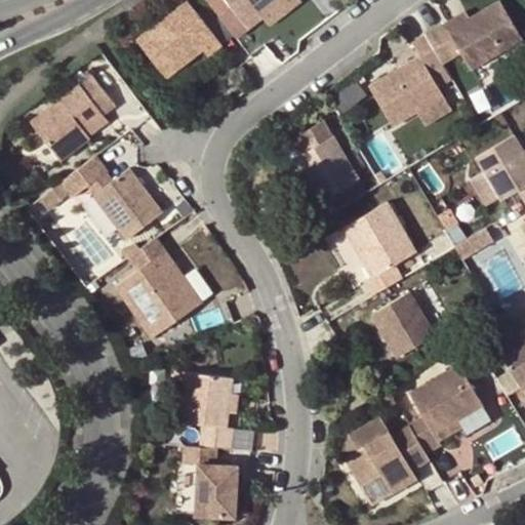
[(220,42),(188,0),(182,0),(134,36),(164,75),(201,46),(205,53),(220,42)]
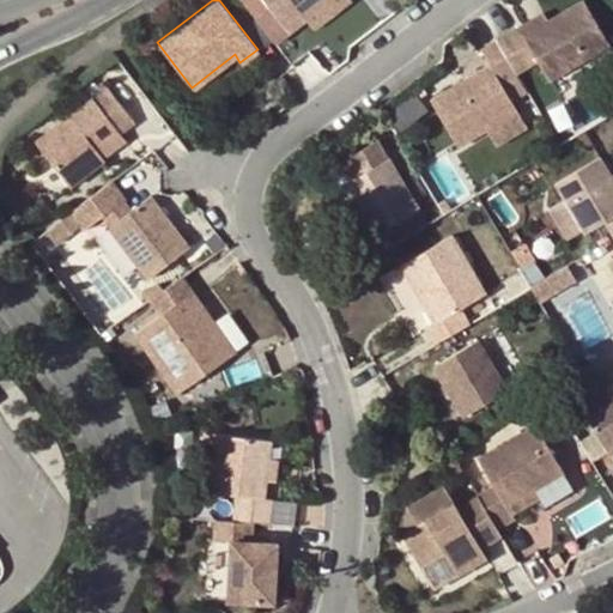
[(263,0),(289,30),(304,18),(301,13),(316,0),(263,0)]
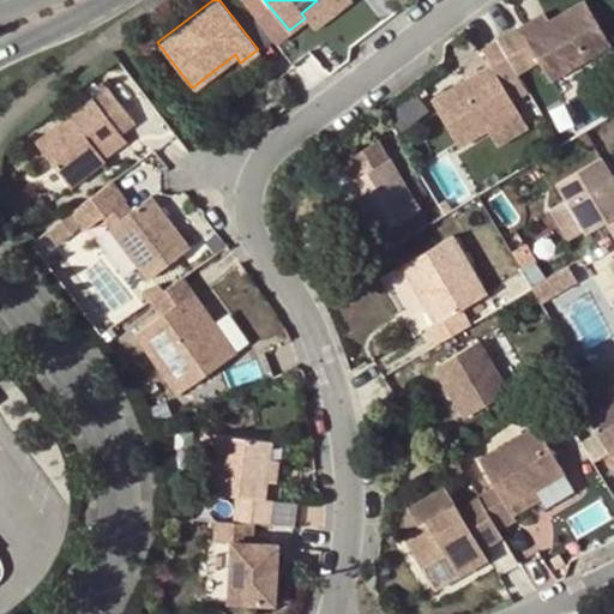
[(341,0),(317,0),(301,13),(305,18),(311,25),(341,0)]
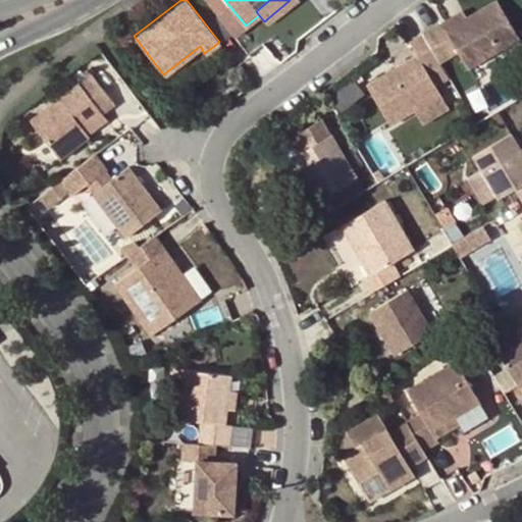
[(423,34),(439,62),(458,51),(469,68),(521,38),(498,0),(464,19),(442,32),(439,24),(423,34)]
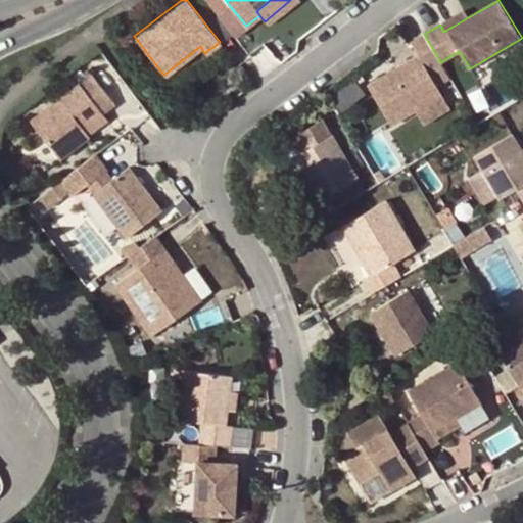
[(440,25),(443,32),(465,19),(462,13),(440,25)]
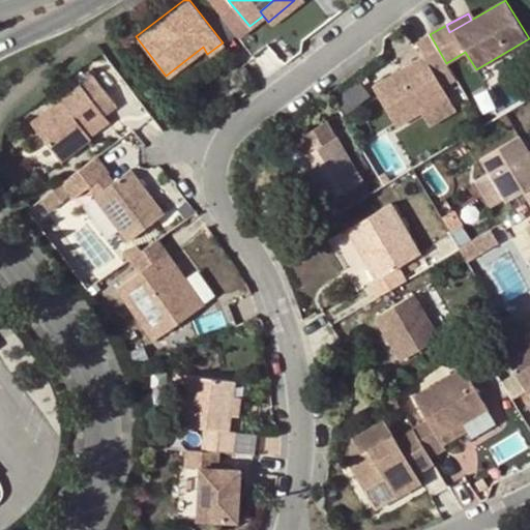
[(424,55),(373,85),(396,124),(421,110),(448,94),(424,55)]
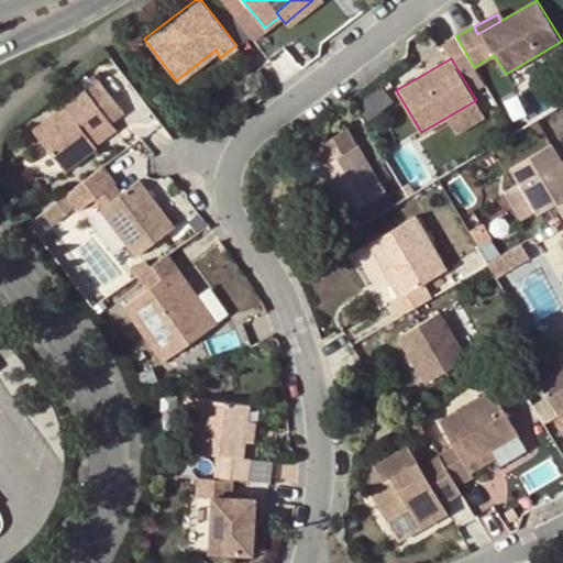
[(110,119),(123,109),(98,77),(33,128),(65,169),(97,144),(95,142),(89,135),(110,119)]
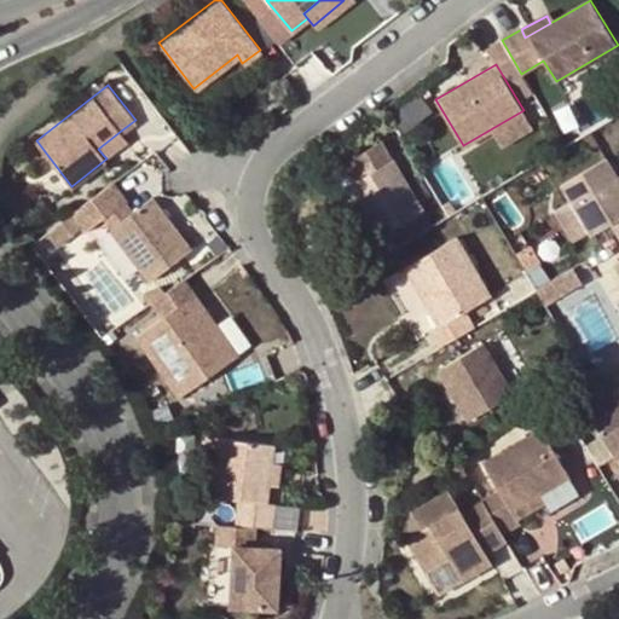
[(524,110),(492,128),(498,139),(530,121),(524,110)]
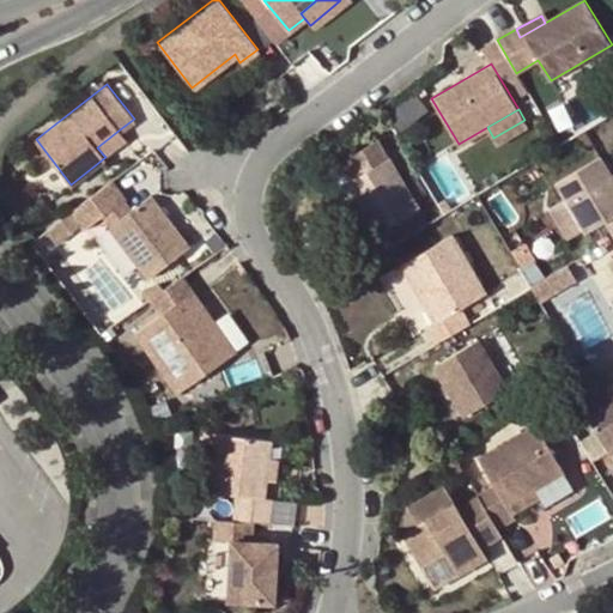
[(125,137),(120,129),(97,147),(103,155),(125,137)]
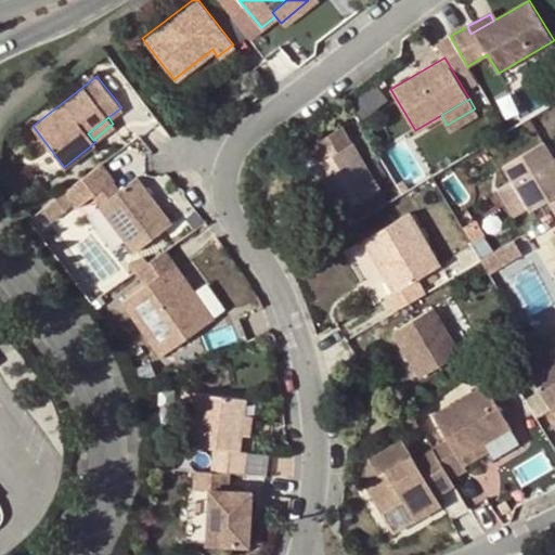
[(311,165),(338,210),(378,186),(351,141),(341,125),(314,141),(323,157),(311,165)]
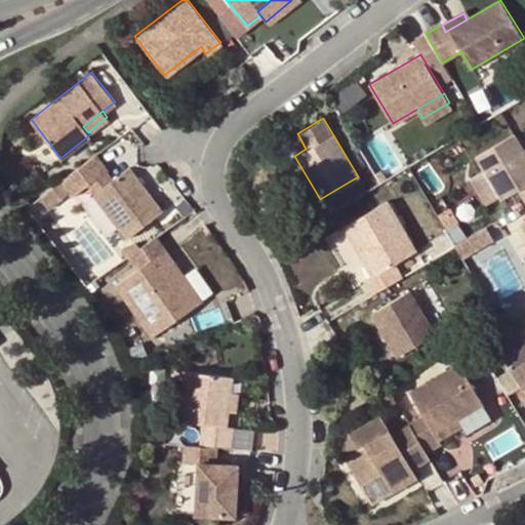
[(517,190),(524,185),(524,154),(524,152),(514,134),(475,155),(499,199),(517,190)]
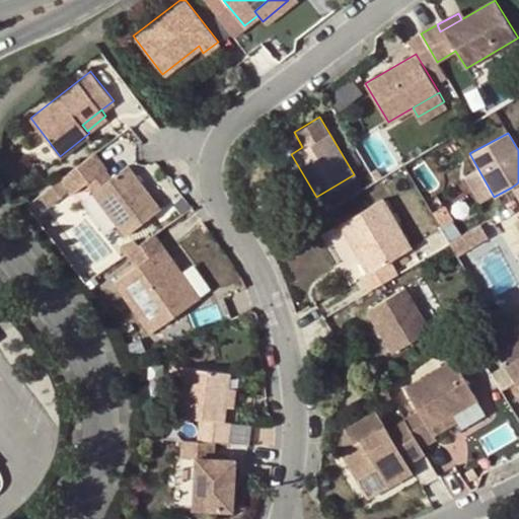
[(93,151),(75,165),(87,180),(104,167),(93,151)]
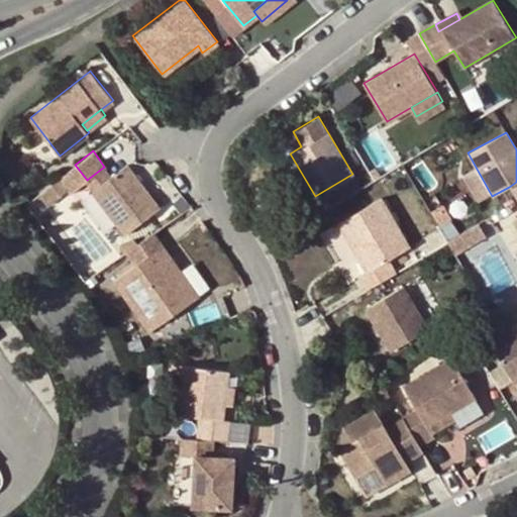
[(161,206),(128,162),(111,175),(93,188),(126,232),(161,206)]
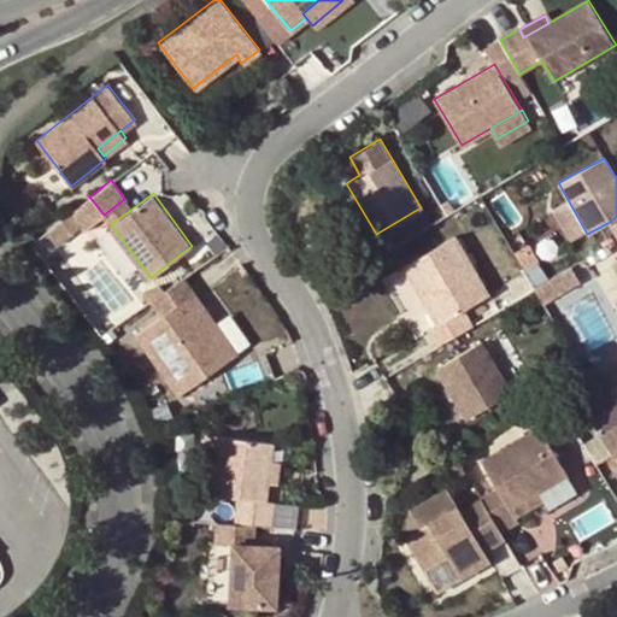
[(104,215),(89,197),(52,225),(65,244),(104,215)]
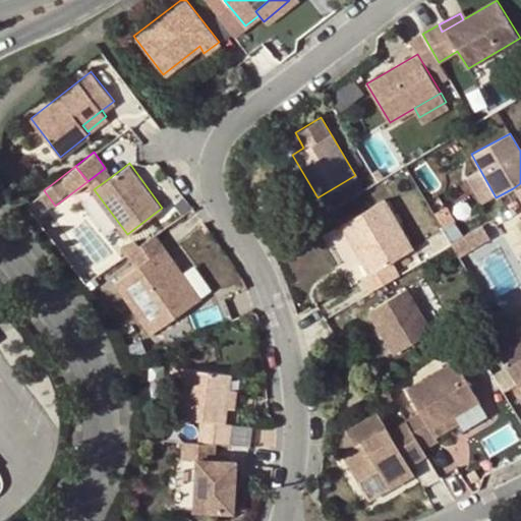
[(105,168),(88,181),(94,189),(112,176),(105,168)]
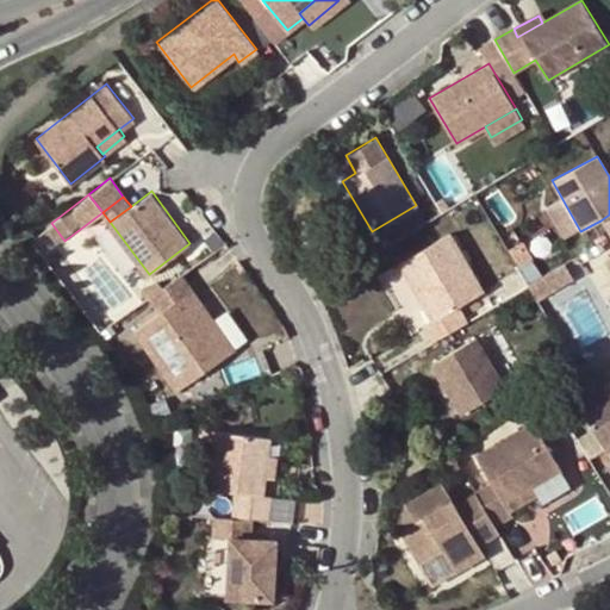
[(458,306),(484,291),(450,232),(399,262),(433,319),(424,325),(433,341),(467,321),(458,306)]
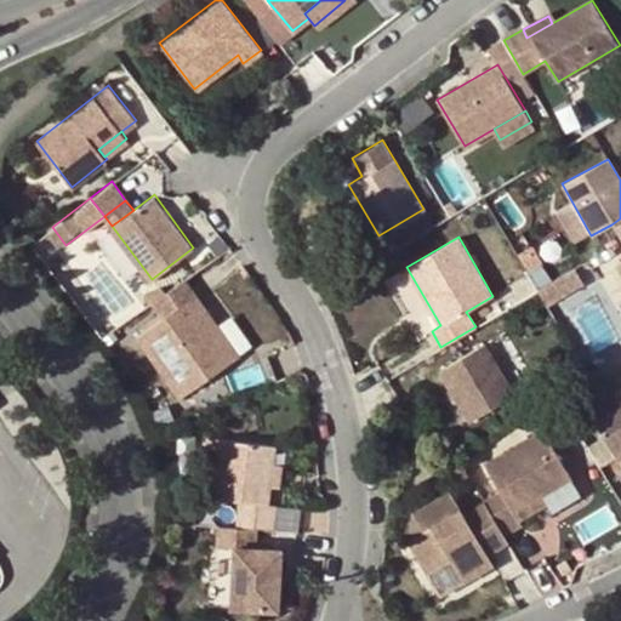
[(152,301),(163,315),(195,294),(184,279),(152,301)]
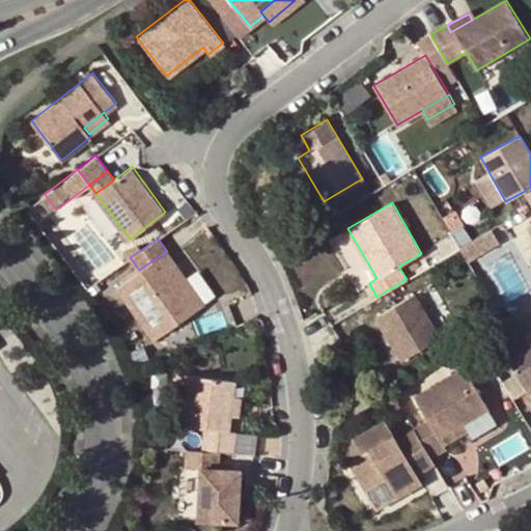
[(185,277),(167,251),(139,270),(117,284),(155,338),(200,306),(180,280),(185,277)]
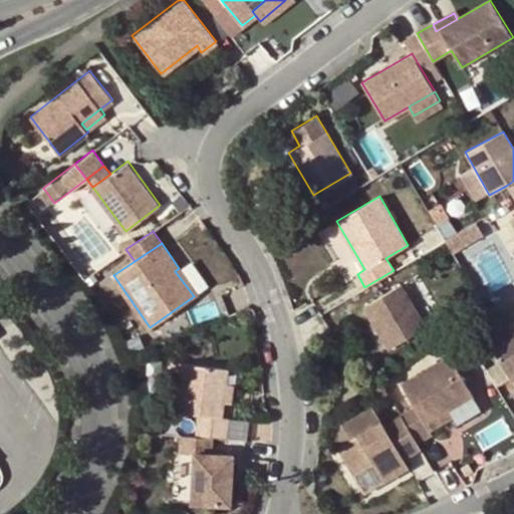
[(199,293),(179,268),(175,271),(194,296),(199,293)]
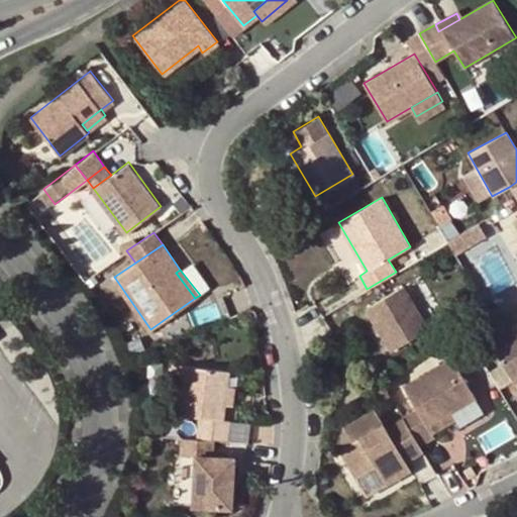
[(403,286),(366,308),(390,350),(427,327),(403,286)]
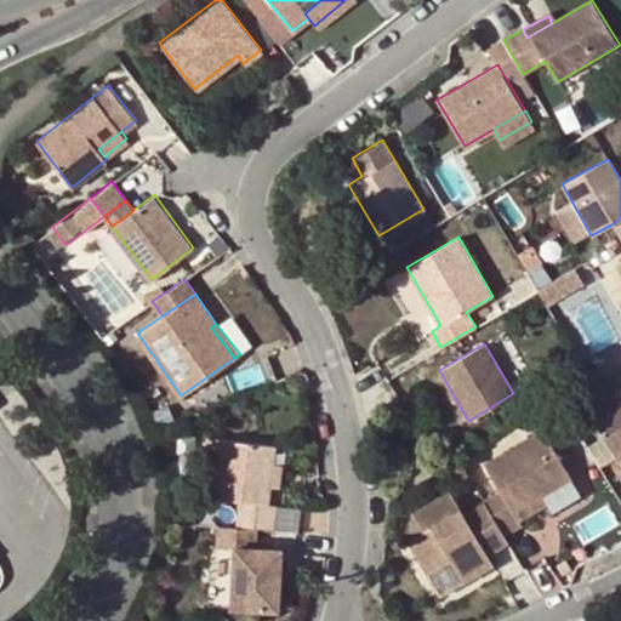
[(620,396),(590,415),(616,460),(620,457),(620,396)]
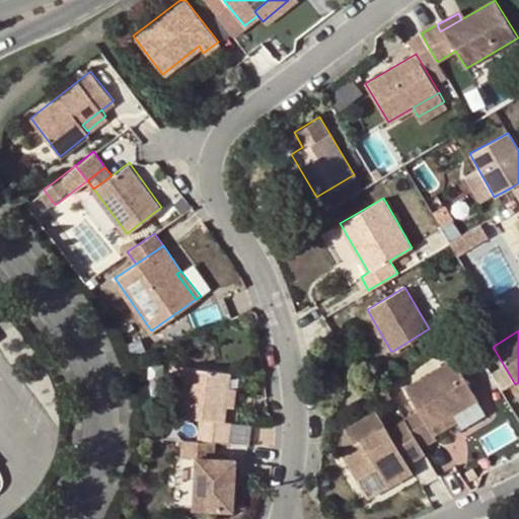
[(419,410),(403,419),(421,447),(436,437),(434,434),(429,427),(450,415),(477,398),(453,359),(404,387),(419,410)]
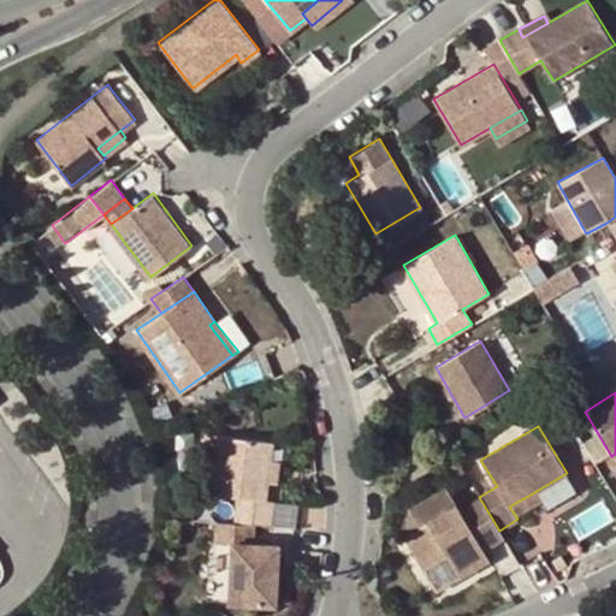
[(240,495),(236,521),(254,522),(271,523),(274,497),(267,496),(270,474),(272,456),(274,438),(223,432),(215,491),(240,495)]
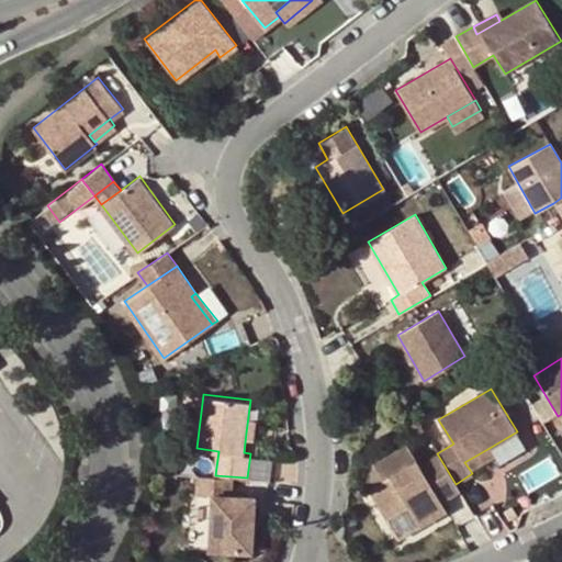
[(256,417),(248,416),(246,433),(254,434),(256,417)]
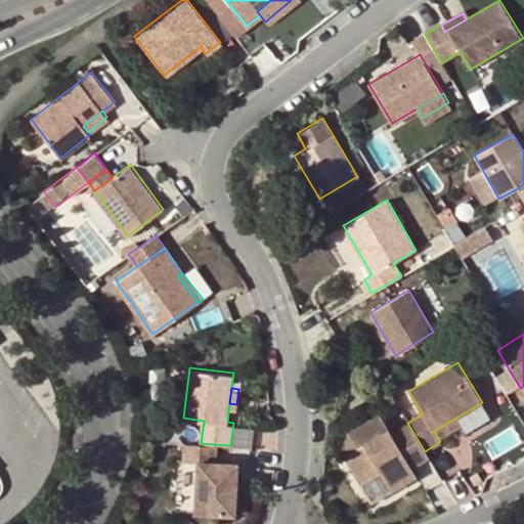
[(425,451),(407,423),(391,433),(380,416),(350,433),(358,448),(345,456),(360,483),(383,471),(394,489),(415,477),(410,469),(428,457),(425,451)]
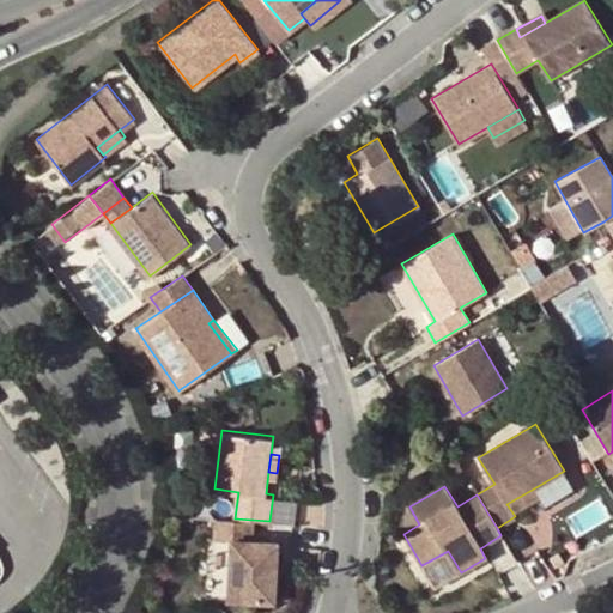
[(538,497),(532,490),(507,504),(513,513),(538,497)]
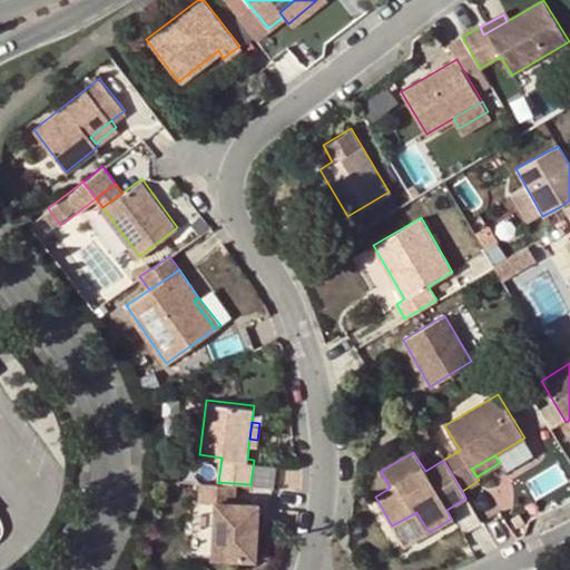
[(390,488),(381,471),(375,497),(390,488)]
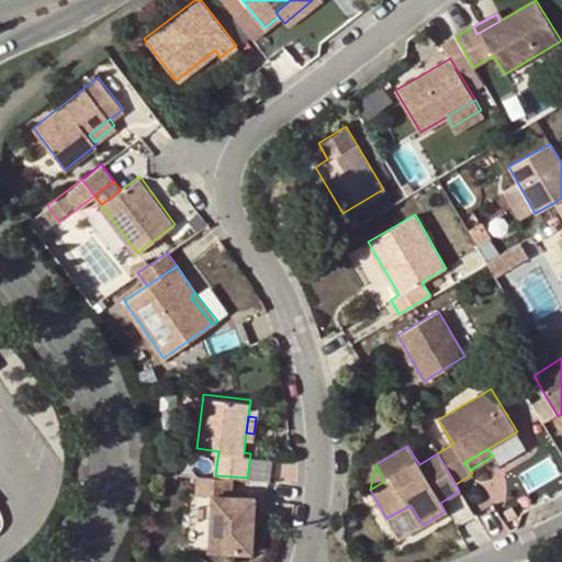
[(231,494),(232,476),(215,475),(197,474),(195,493),(212,493),(208,547),(249,550),(254,496),(231,494)]
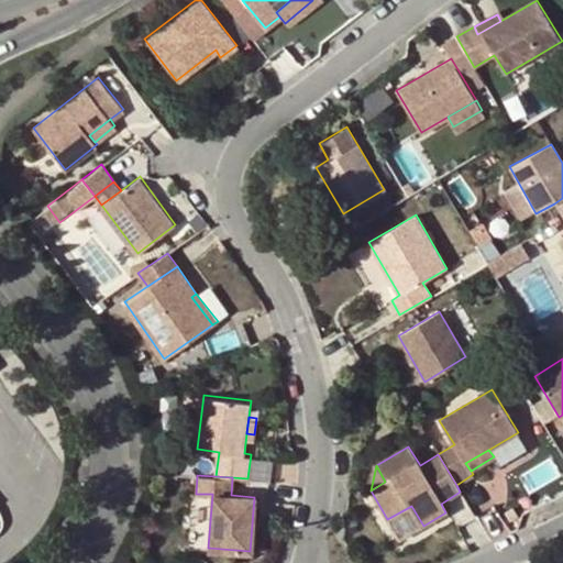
[(400,539),(423,526),(411,506),(387,519),(400,539)]
